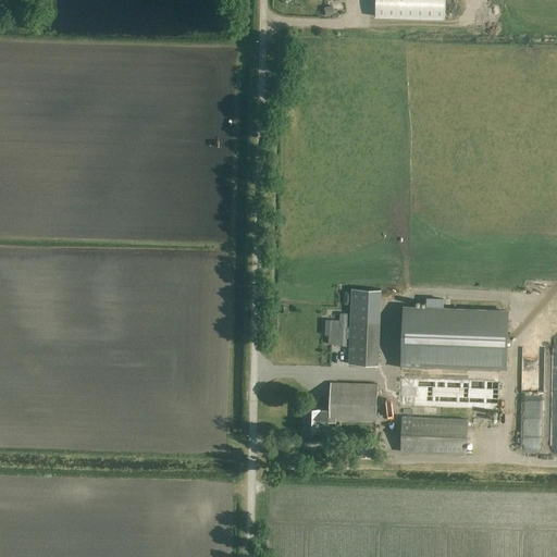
[(445,0),(375,0),(376,17),(445,19),(445,0)]
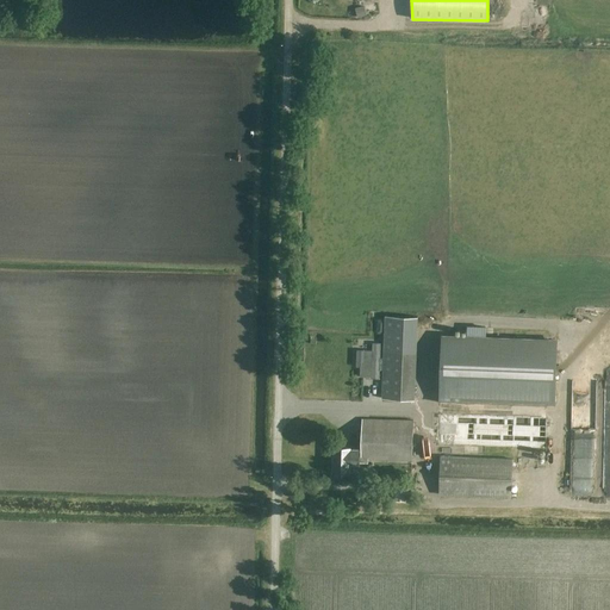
[(417,317),(385,316),(383,399),(415,400),(417,317)]
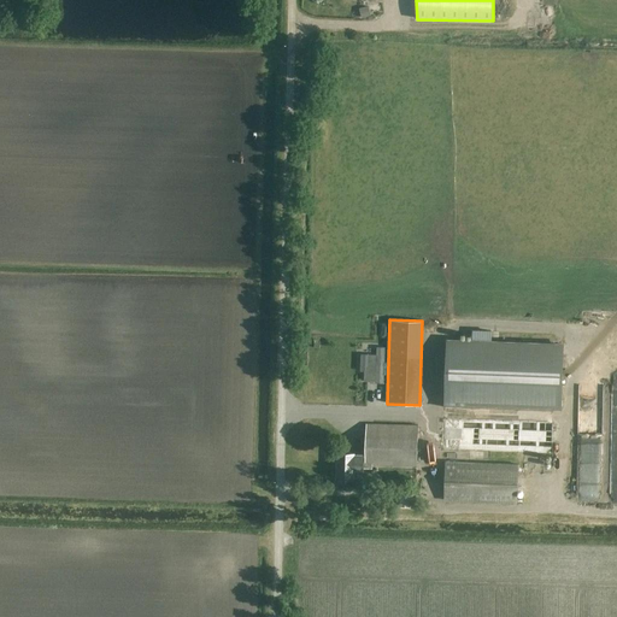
[(447,341),(445,405),(560,410),(563,346),(447,341)]
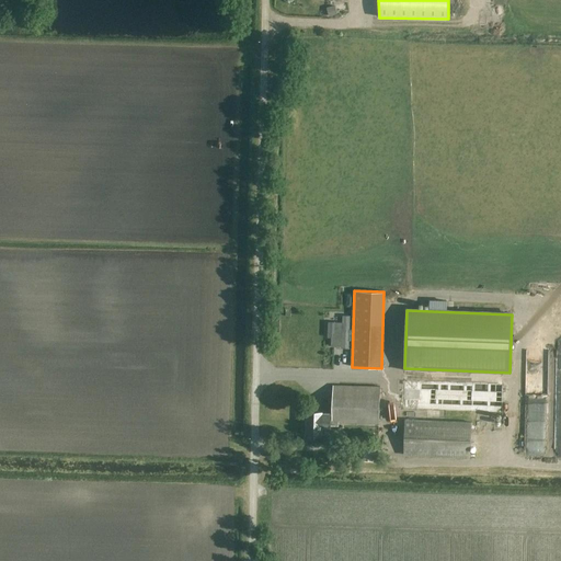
[(329,323),(329,336),(333,336),(332,345),(341,346),(341,348),(348,348),(350,317),(348,316),(347,316),(344,315),(343,316),(342,316),(342,323),(329,323)]
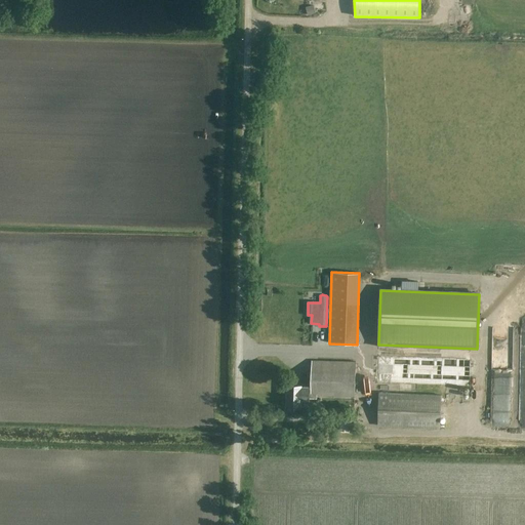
[(355,362),(312,361),(311,387),(300,387),(300,386),(288,386),(287,406),(300,406),(300,394),(311,394),(311,395),(355,396),(355,362)]
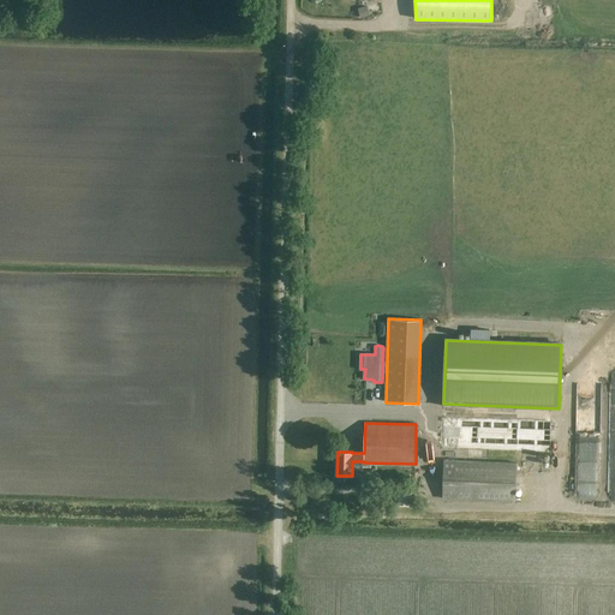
[(517,464),(445,460),(443,499),(515,502),(517,464)]
